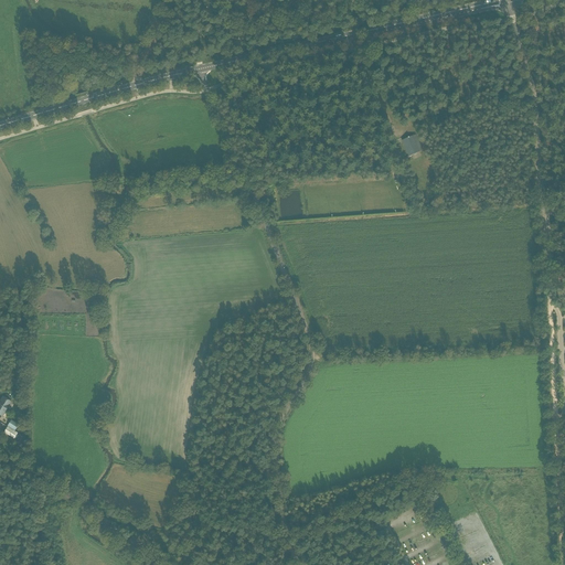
[(416,135),(402,141),(409,157),(424,150),(416,135)]
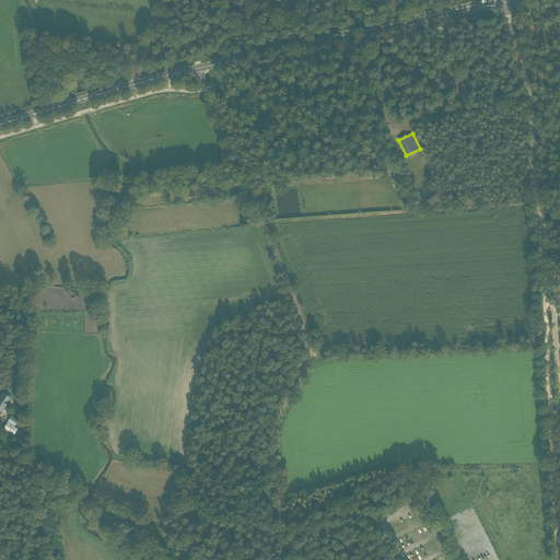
[(2,394),(0,397),(0,411),(1,412),(2,413),(4,409),(8,405),(11,399),(6,396),(2,394)]
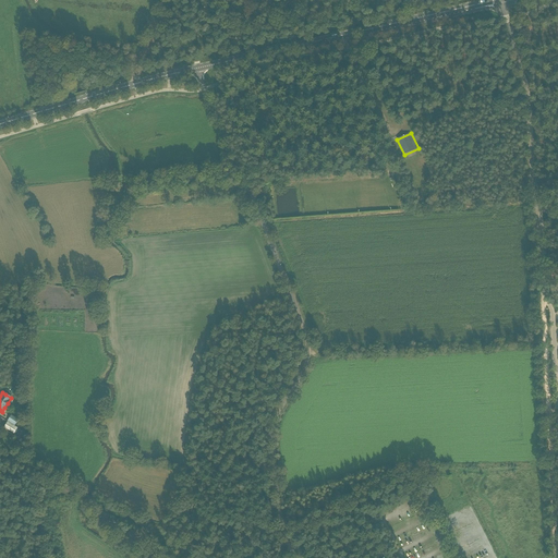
[(19,420),(11,415),(7,421),(8,422),(14,426),(19,420)]
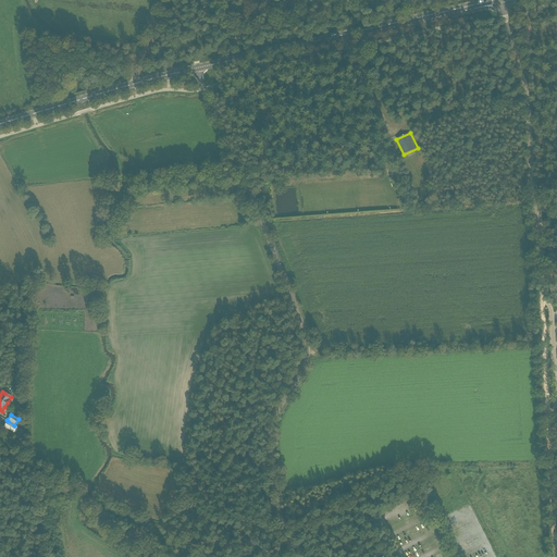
[(14,433),(17,428),(14,425),(8,421),(3,426),(14,433)]
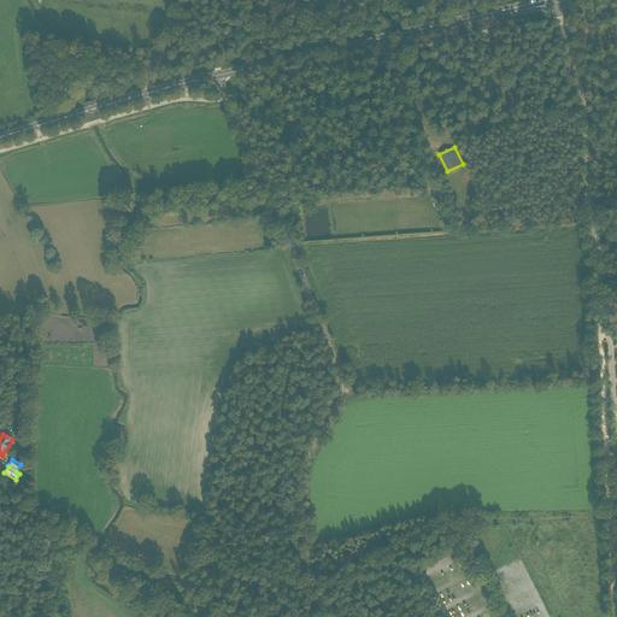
[(110,574),(113,568),(109,565),(107,566),(105,565),(104,569),(105,570),(104,574),(107,576),(107,577),(111,579),(112,575),(110,574)]
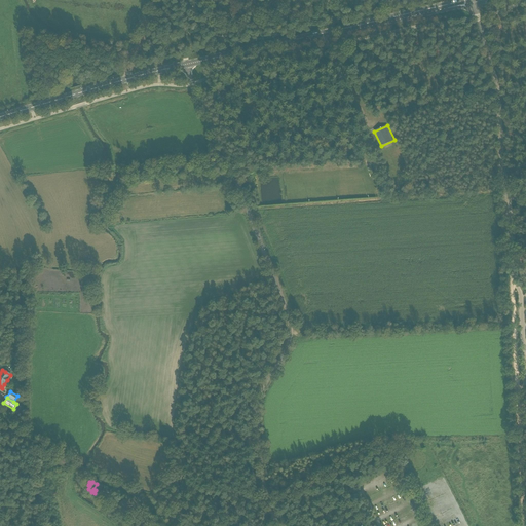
[(120,503),(129,509),(133,503),(123,498),(120,503)]
